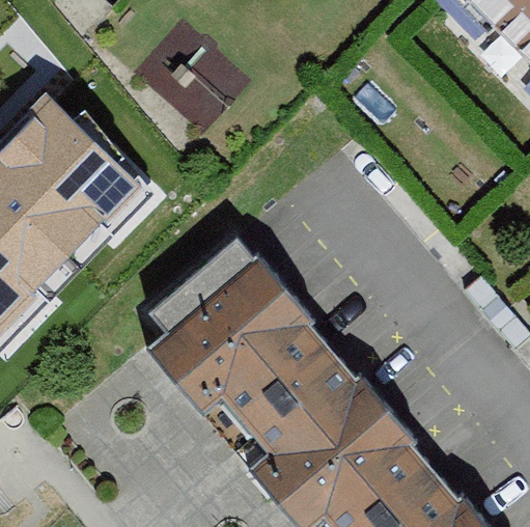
[(529,0),(453,0),(529,80),(529,0)]
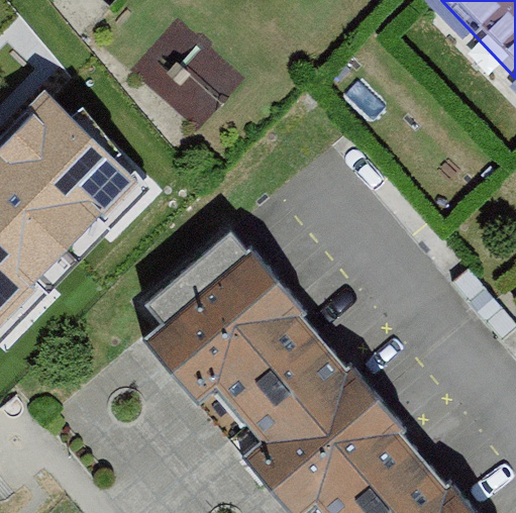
[(162,97),(211,121),(238,67),(189,42),(162,97)]
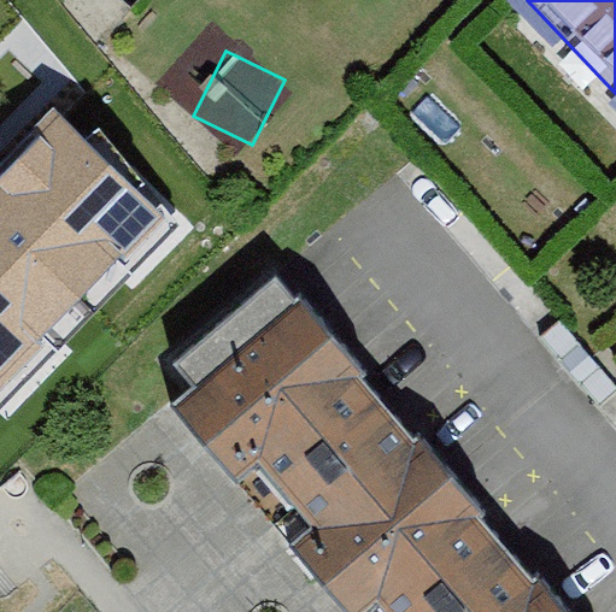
[(154,222),(59,130),(0,190),(0,381),(154,222)]
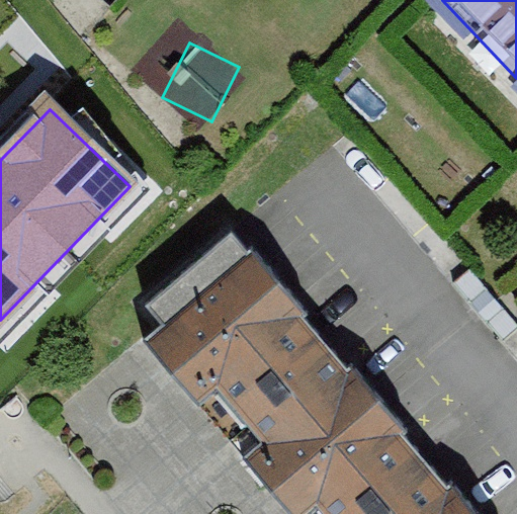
[(245,457),(274,493),(376,402),(229,230),(147,302),(161,319),(142,335),(199,401),(213,389),(261,443),(245,457)]
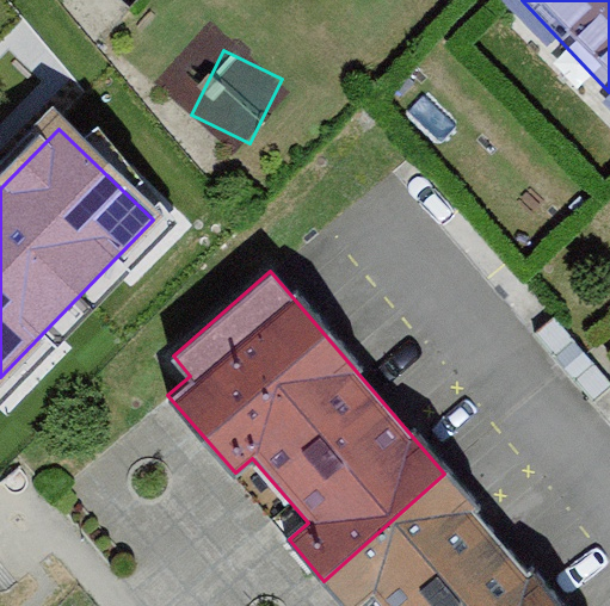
[(550,605),(444,474),(324,581),(343,605),(358,605),(373,594),(382,605),(550,605)]
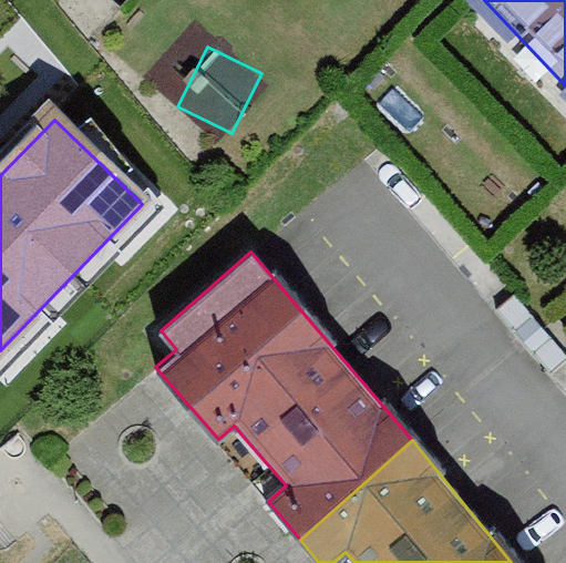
All buildings are outlined.
